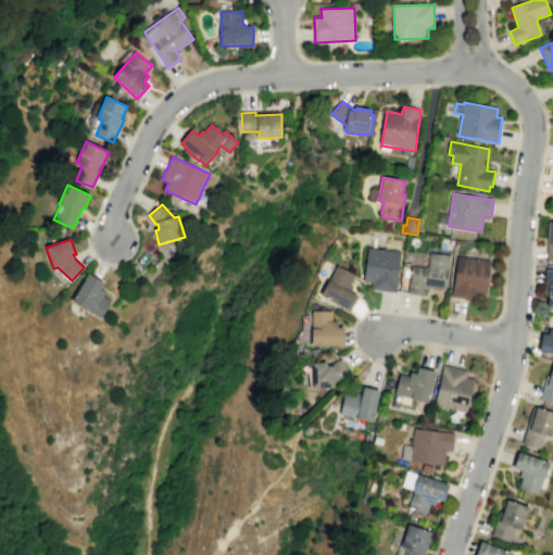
[(368,248),(401,252),(397,292),(372,289),(373,282),(364,281),(368,248)]
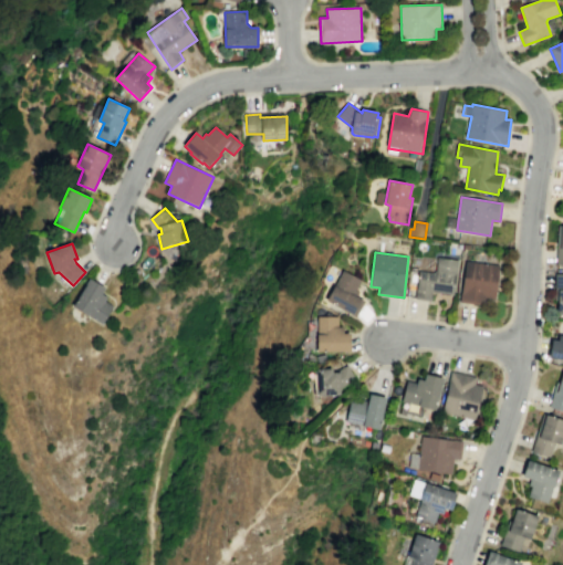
[(420,272),(435,273),(437,271),(439,258),(459,261),(455,295),(433,292),(431,302),(416,300),(420,272)]
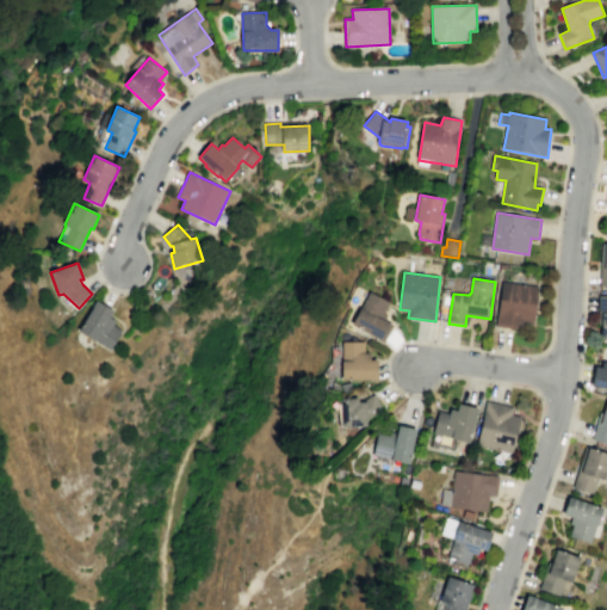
[(503,282),(497,327),(533,331),(539,287),(503,282)]
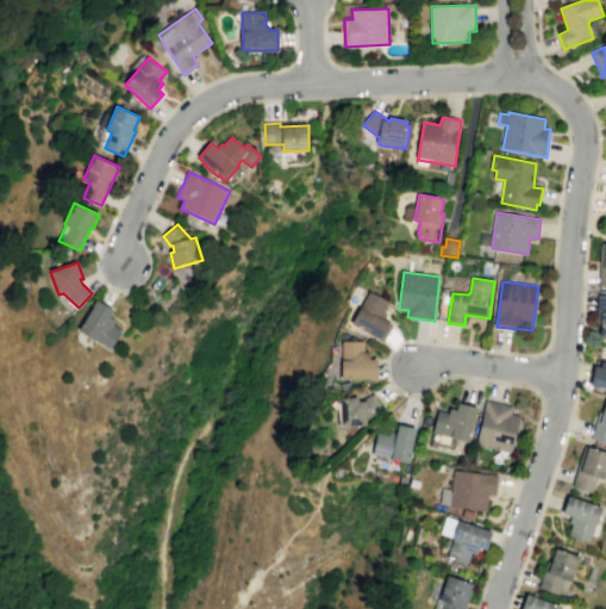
[(353,324),(370,291),(389,302),(385,312),(387,315),(385,321),(393,324),(383,342),(353,324)]
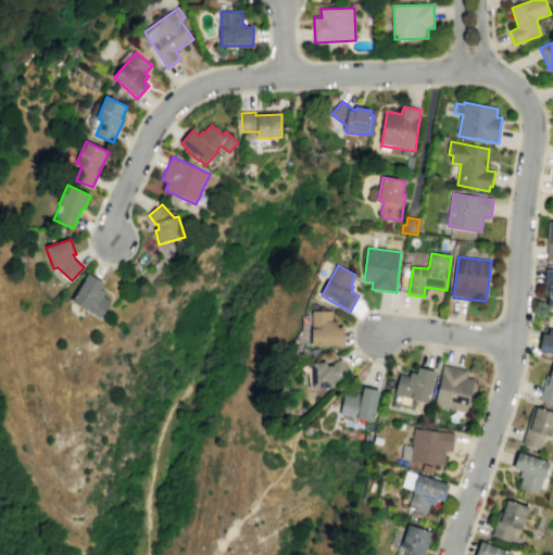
[(88,274),(104,282),(101,289),(107,292),(103,295),(112,302),(102,318),(72,302),(88,274)]
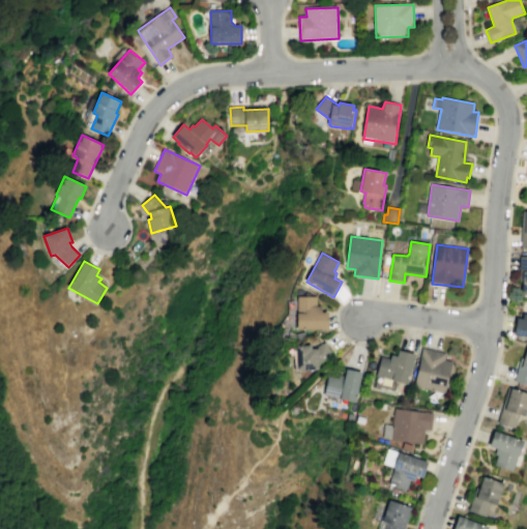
[(298,329),(327,329),(329,328),(328,313),(322,313),(322,306),(318,306),(318,296),(298,296),(298,313),(297,313),(298,329)]
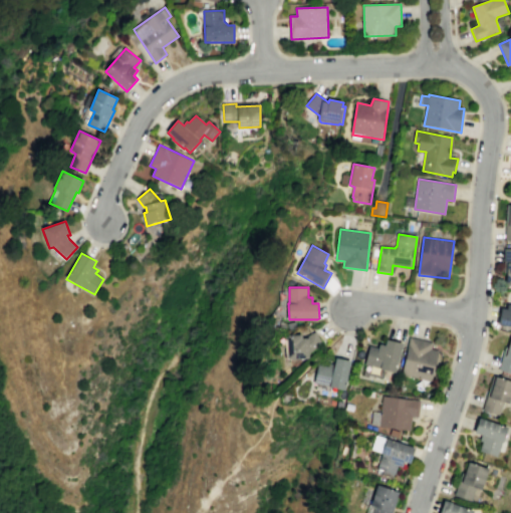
[(502,308),(507,309),(508,304),(510,304),(510,327),(499,325),(502,308)]
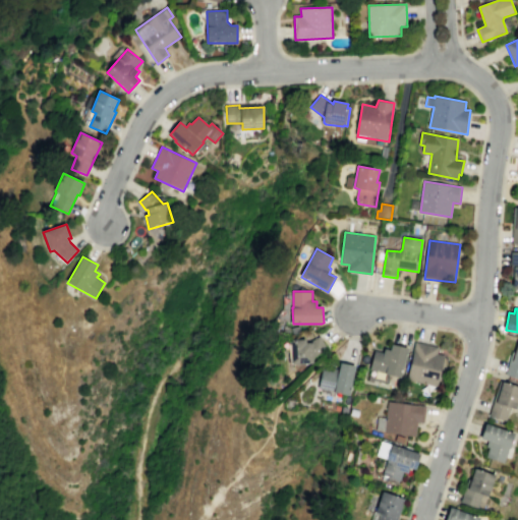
[(292,328),(294,335),(303,332),(301,326),(292,328)]
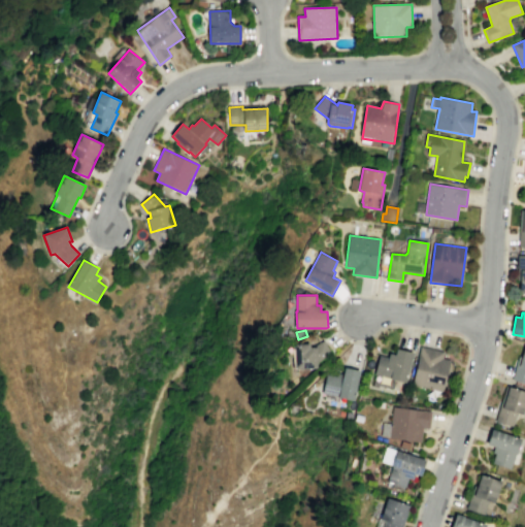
[(296,344),(297,368),(319,368),(318,363),(333,355),(325,340),(317,346),(317,348),(310,348),(310,343),(296,344)]
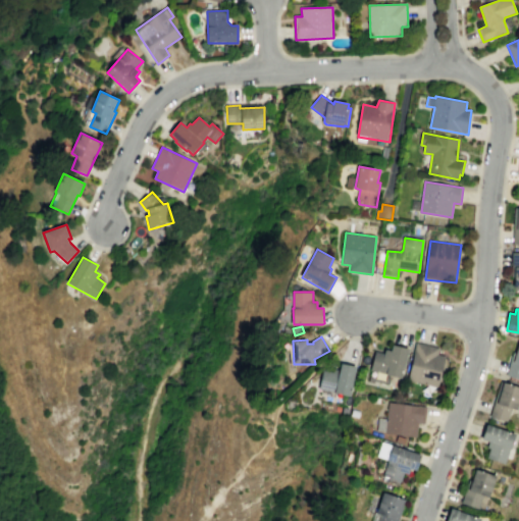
[(417,343),(409,380),(438,387),(446,356),(438,355),(439,348),(417,343)]
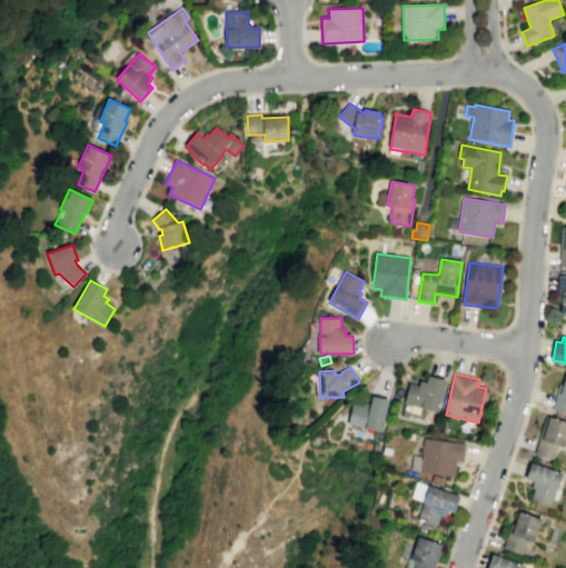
[(409,384),(419,386),(420,381),(427,382),(429,376),(447,380),(438,412),(405,404),(409,384)]
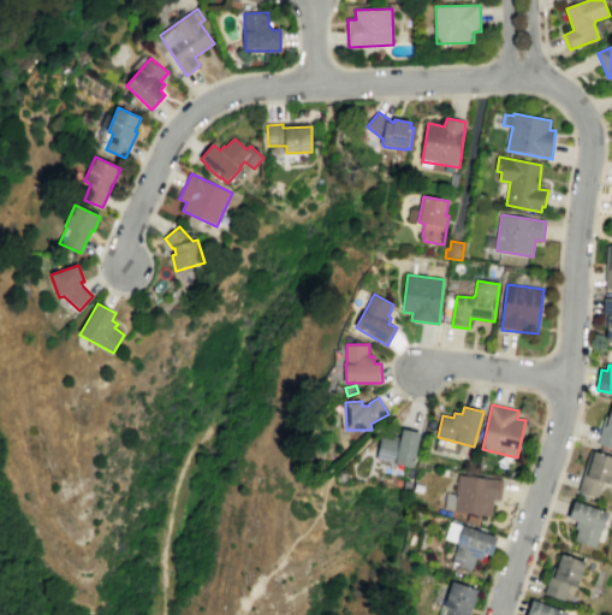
[(611,413),(610,418),(606,417),(599,444),(611,448),(611,413)]
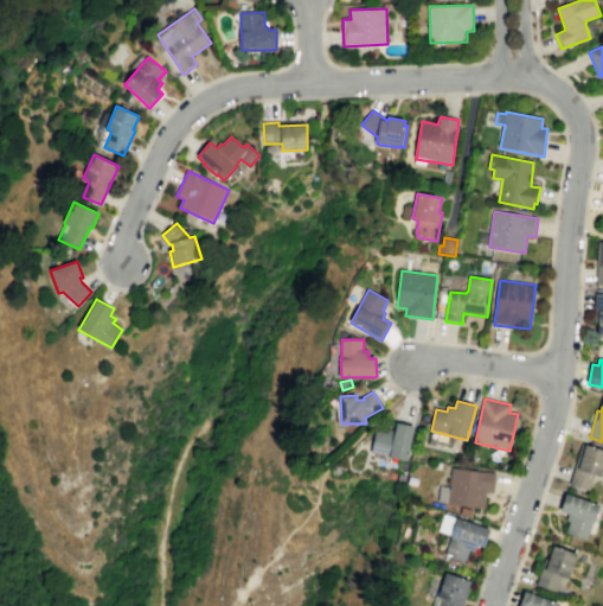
[(376,431),(372,452),(390,457),(390,458),(408,461),(415,427),(397,422),(396,431),(389,429),(387,433),(376,431)]
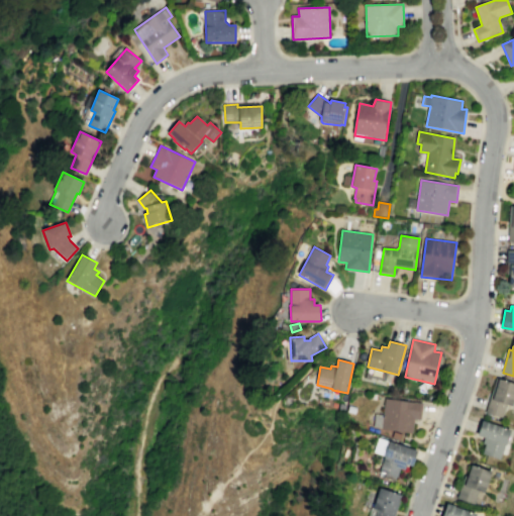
[(497,379),(513,383),(513,406),(511,406),(507,405),(503,418),(487,413),(497,379)]
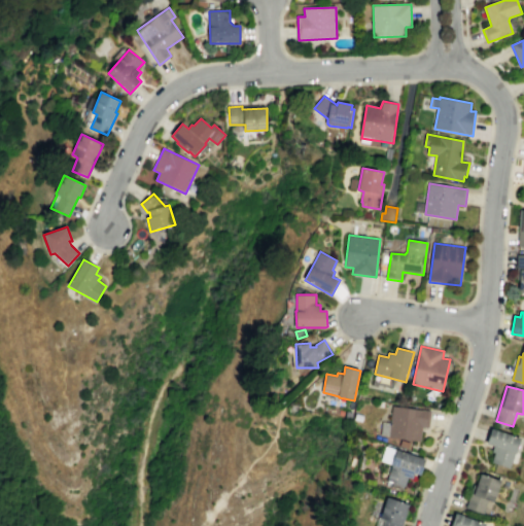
[(393,407),(431,411),(429,428),(423,427),(421,442),(389,437),(393,407)]
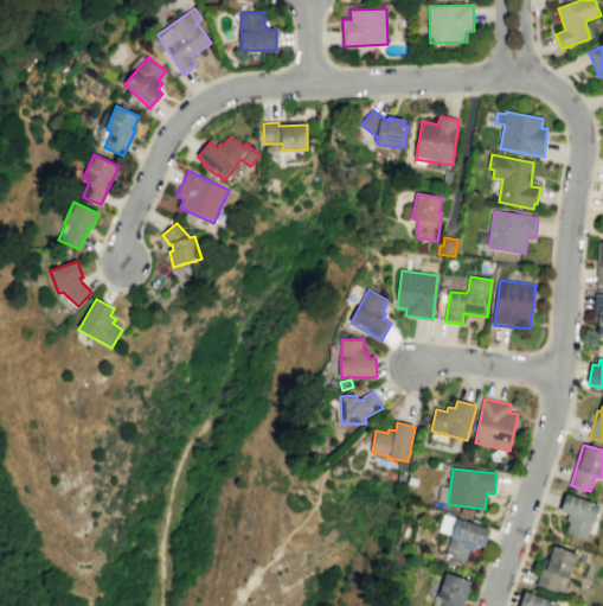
[(410,477),(409,484),(417,486),(419,479),(410,477)]
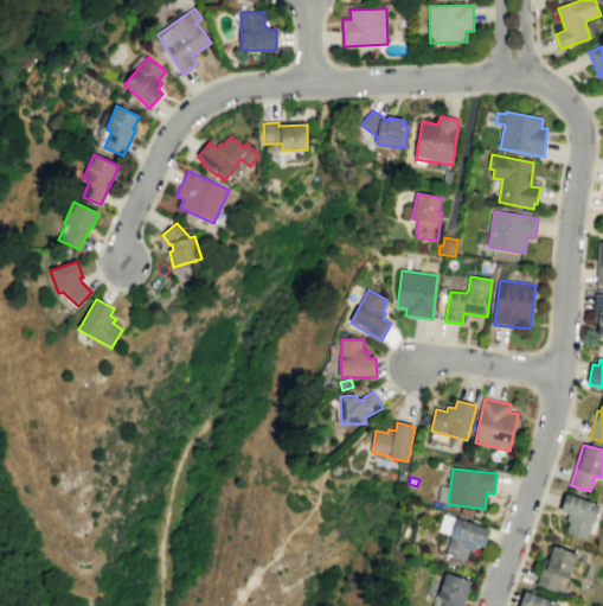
[(566,495),(600,505),(588,540),(566,534),(570,522),(568,521),(570,515),(560,511),(566,495)]
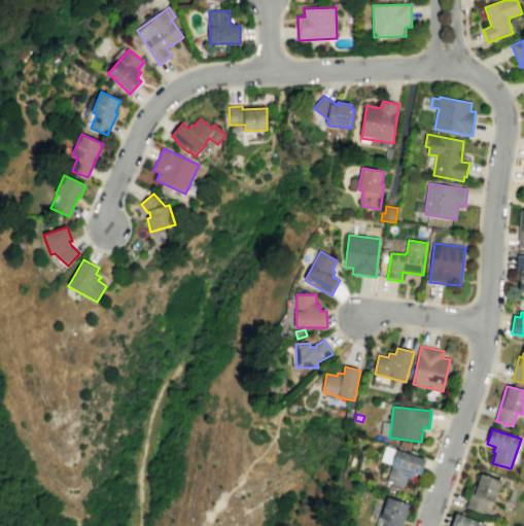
[(396,450),(386,446),(381,461),(392,465),(387,481),(406,487),(409,477),(413,479),(415,474),(421,476),(426,459),(396,450)]
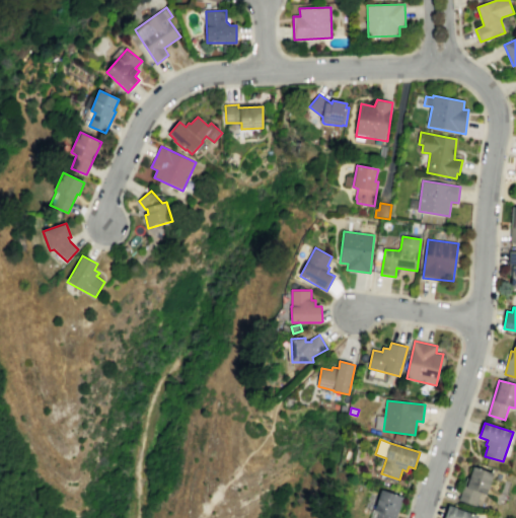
[(465,484),(467,485),(473,467),(494,473),(487,495),(481,493),(476,506),(459,500),(465,484)]
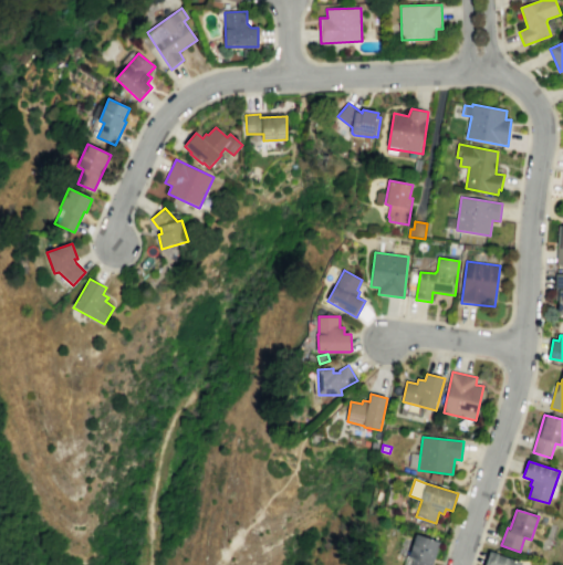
[(416,534),(408,557),(415,560),(413,564),(433,564),(441,543),(416,534)]
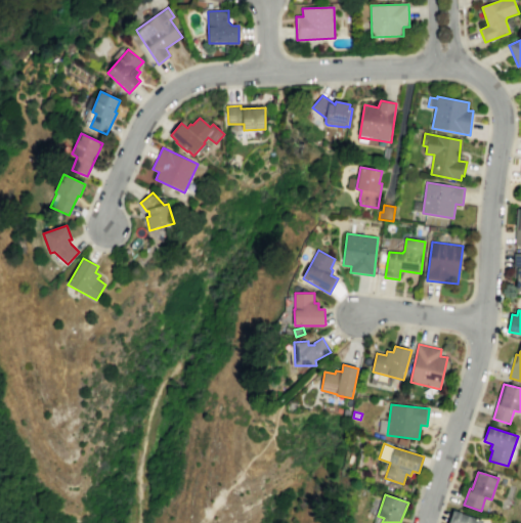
[(448,522),(453,511),(483,521),(482,522),(448,522)]
